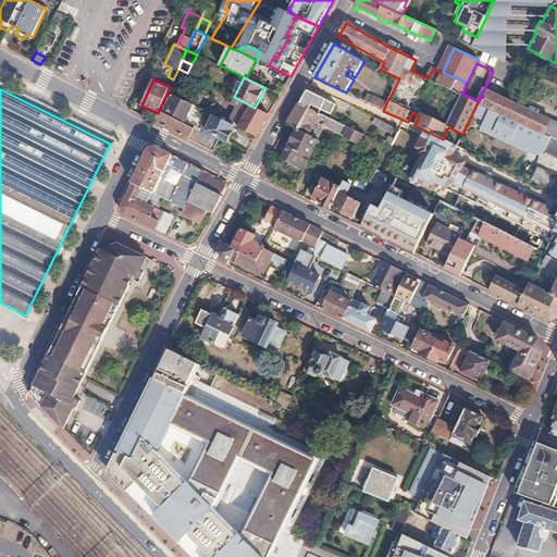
[(479,101),(478,102),(553,138),(556,139),(556,123),(542,116),(484,89),(479,101)]
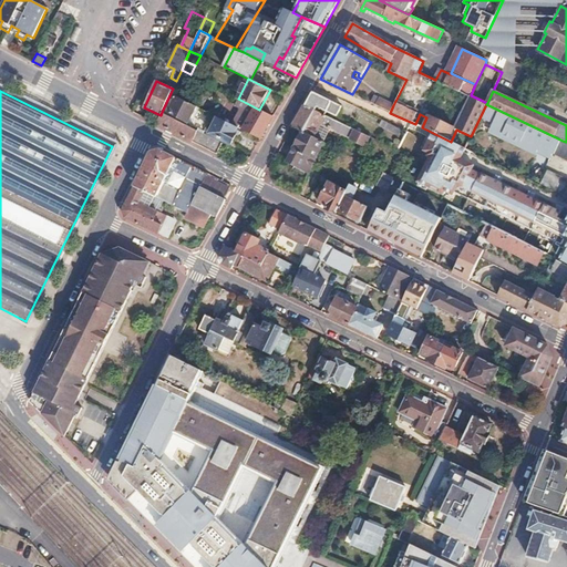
[(313,92),(305,106),(327,116),(328,112),(338,117),(343,107),(313,92)]
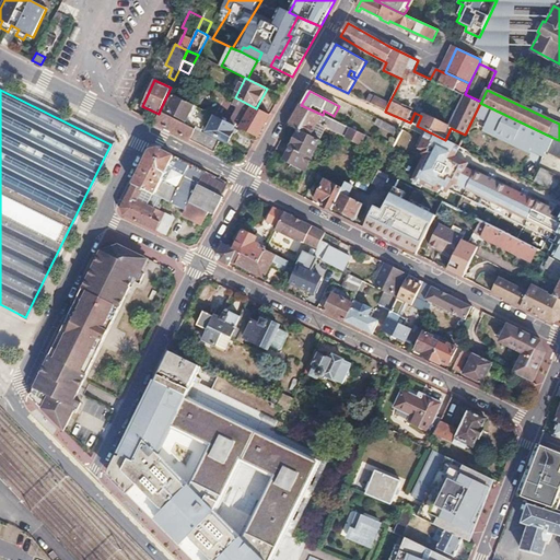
[(175,95),(166,111),(186,120),(195,105),(175,95)]
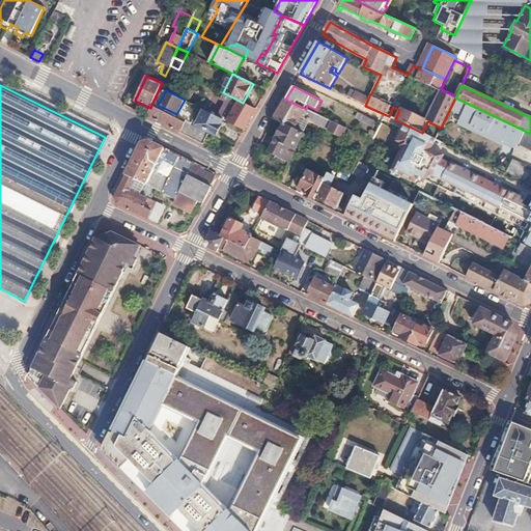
[(352,90),(347,96),(353,100),(356,92),(352,90)]
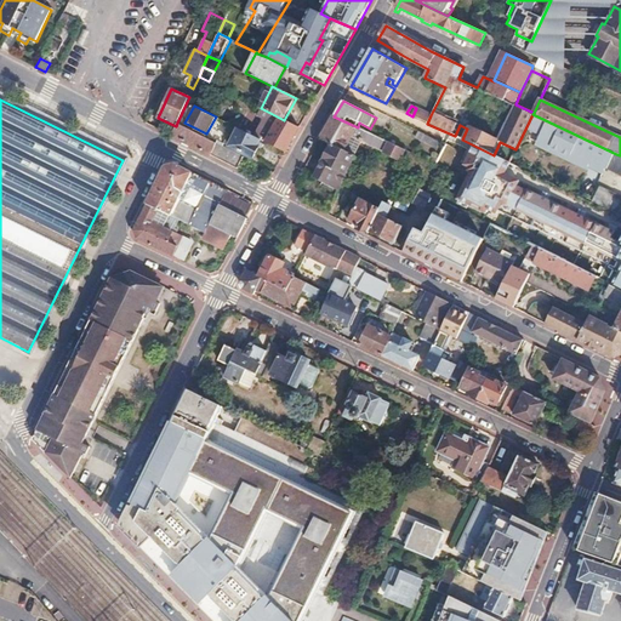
[(265,119),(255,137),(261,140),(262,141),(263,138),(281,147),(283,144),(289,147),(300,127),(284,120),(261,108),(257,115),(265,119)]
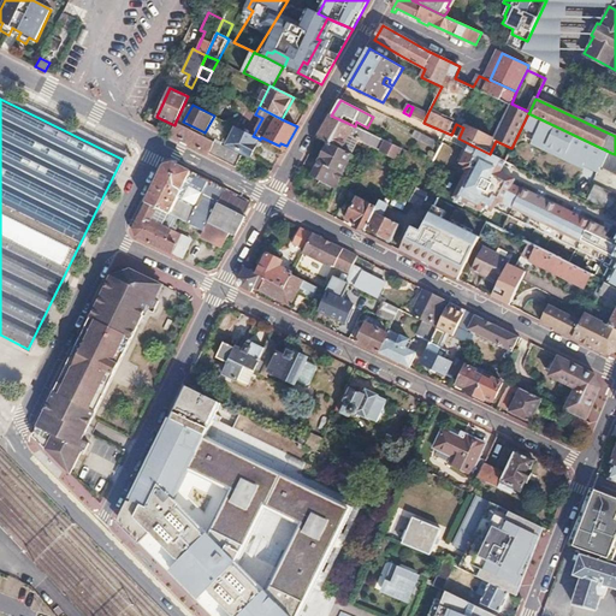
[(413,107),(409,116),(424,123),(427,114),(413,107)]
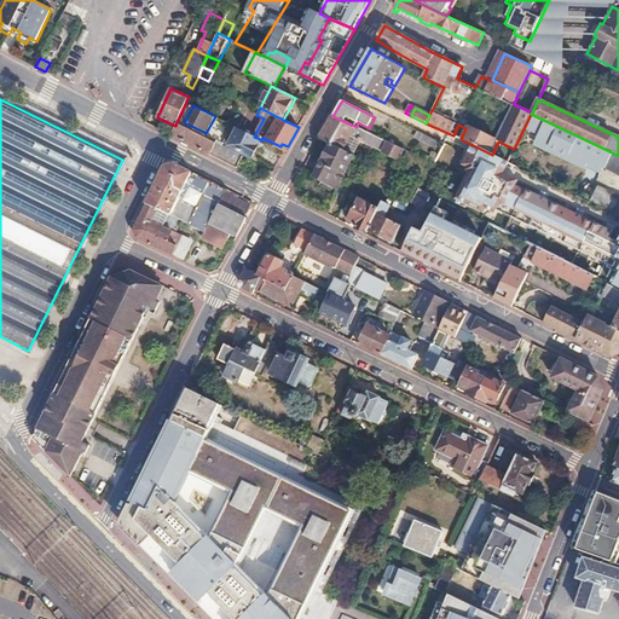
[(333,116),(320,138),(331,143),(345,150),(357,127),(333,116)]
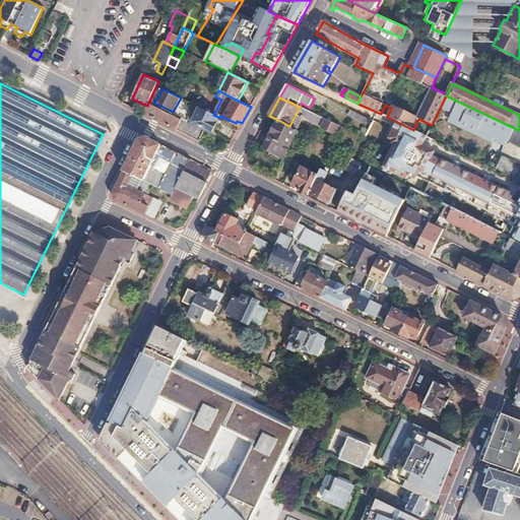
[(147,106),(143,114),(200,142),(205,132),(186,122),(148,103),(147,106)]
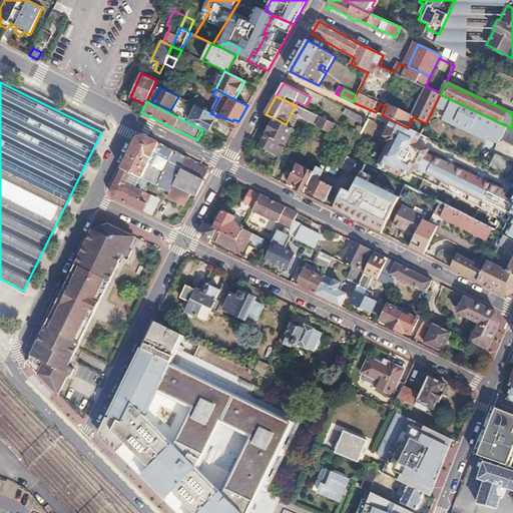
[(198,106),(190,121),(209,130),(214,121),(212,120),(215,115),(210,113),(198,106)]
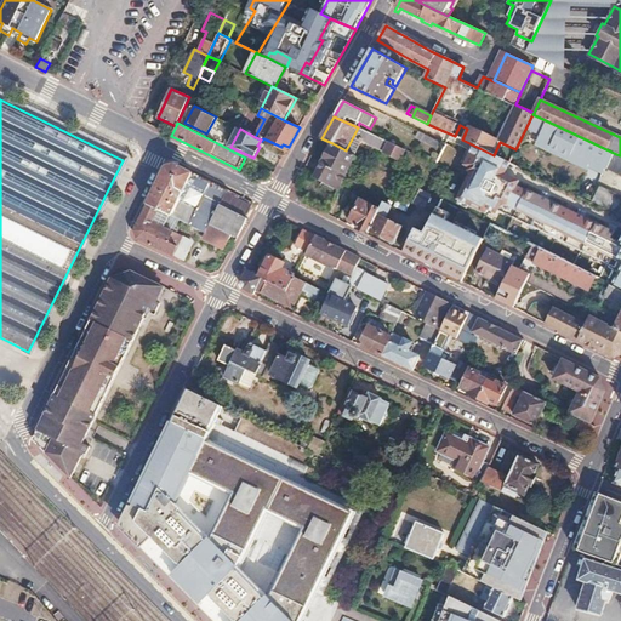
[(420,131),(416,138),(436,148),(439,141),(420,131)]
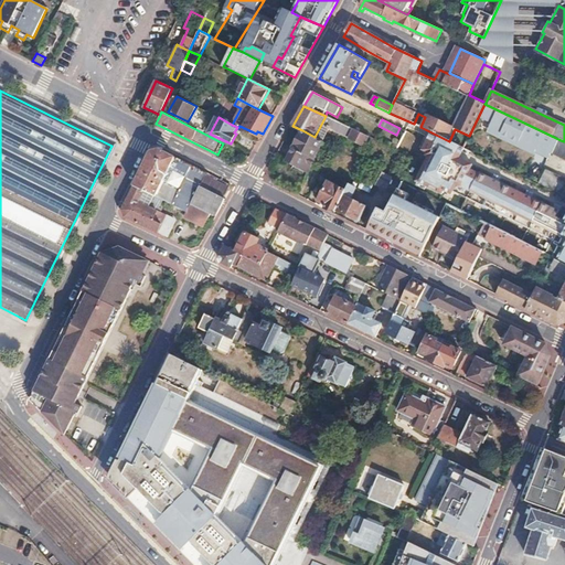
[(353,129),(349,139),(363,147),(369,136),(353,129)]
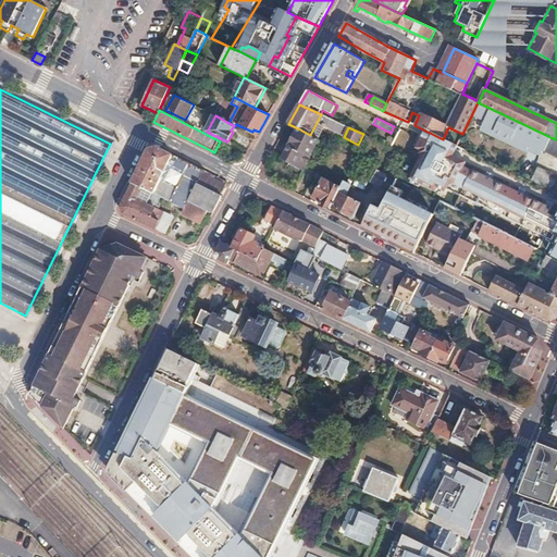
[(298,128),(287,151),(308,162),(320,139),(310,135),(298,128)]
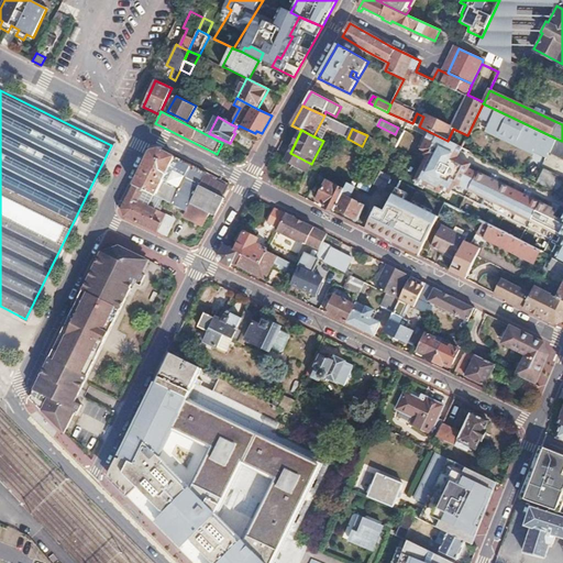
[(404,131),(394,148),(400,152),(409,133),(404,131)]
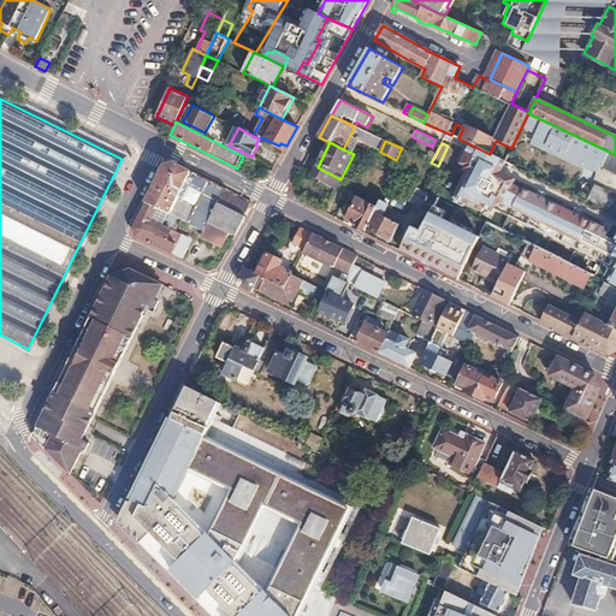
[(380,152),(373,165),(390,173),(396,160),(380,152)]
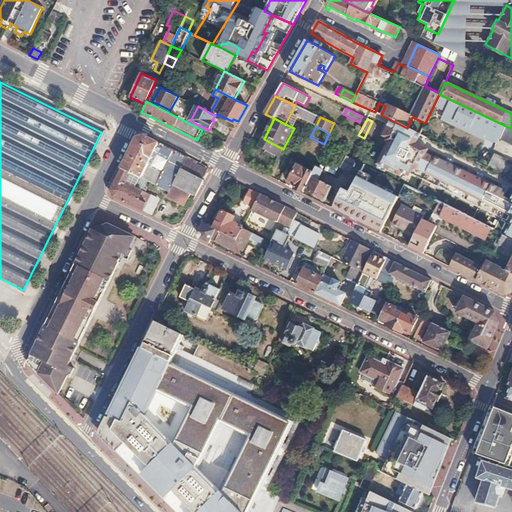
[(511,128),(508,127),(501,140),(511,144),(511,128)]
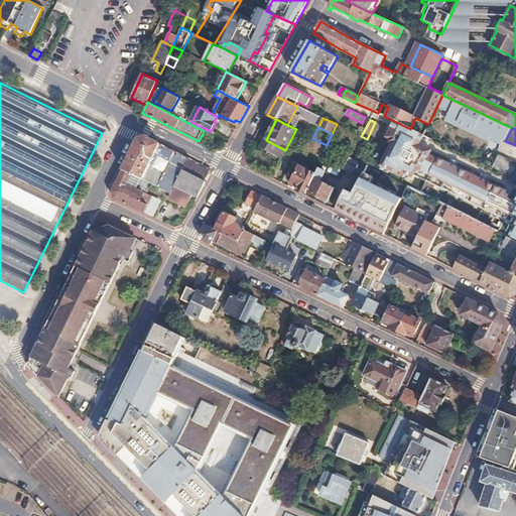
[(134,147),(122,170),(131,174),(157,186),(170,194),(182,170),(188,158),(175,152),(162,175),(149,168),(148,171),(145,169),(159,143),(145,136),(137,140),(134,147)]
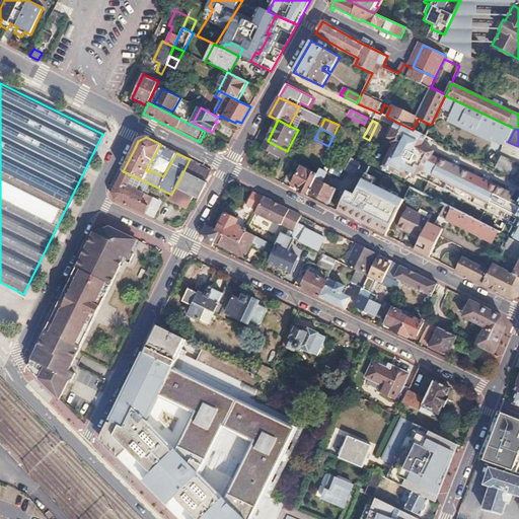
[(268,141),(264,149),(283,158),(287,151),(268,141)]
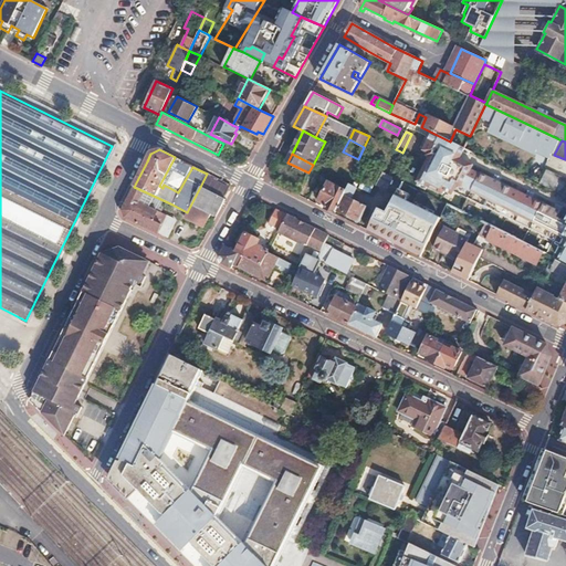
[(565,179),(547,170),(541,185),(564,196),(565,191),(565,179)]
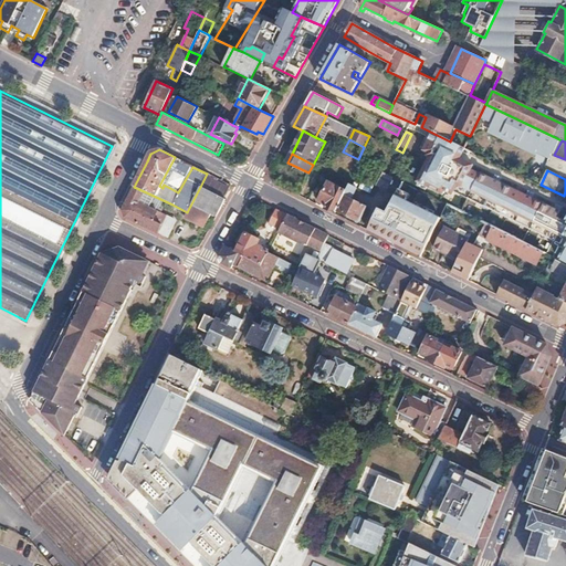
[(384,171),(376,185),(387,190),(395,177),(384,171)]
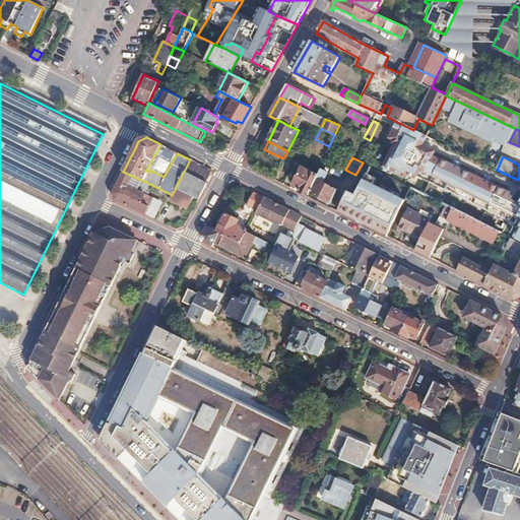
[(302,167),(293,184),(301,188),(299,191),(309,196),(310,193),(319,175),(302,167)]
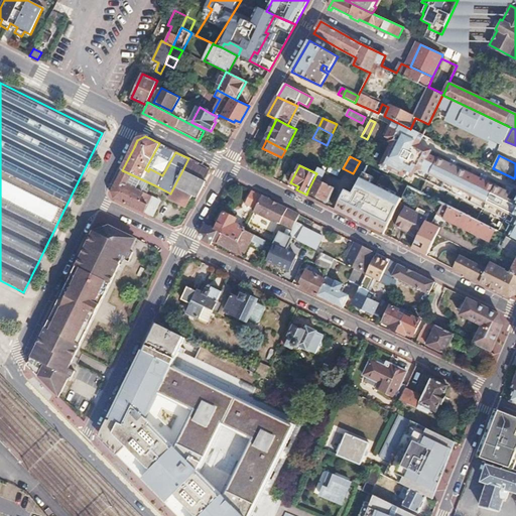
[(316,173),(307,191),(329,203),(336,188),(321,181),(327,171),(319,167),(316,173)]
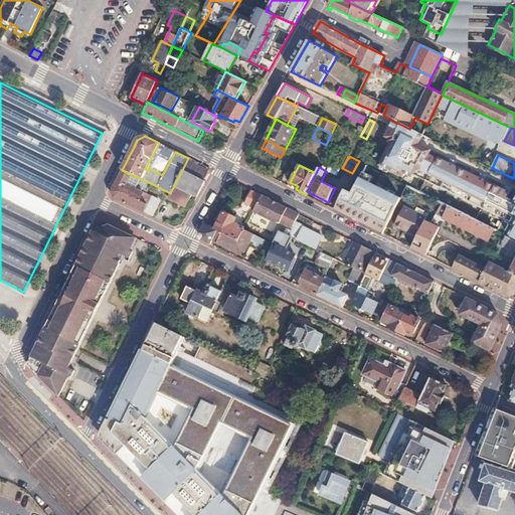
[(122,170),(112,191),(114,198),(143,212),(147,205),(139,200),(143,192),(126,184),(131,174),(122,170)]
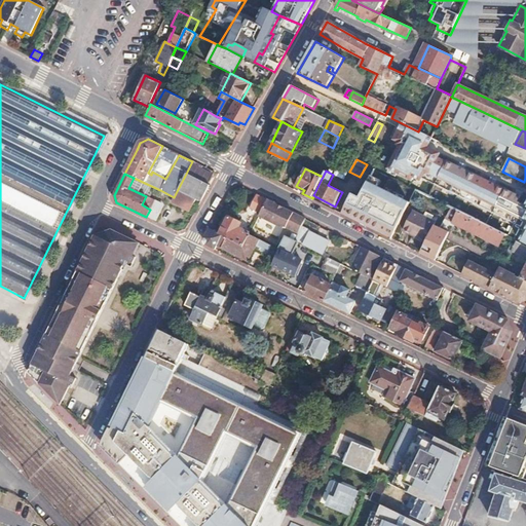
[(174,197),(172,201),(179,204),(189,211),(196,199),(200,202),(210,186),(186,174),(174,197)]
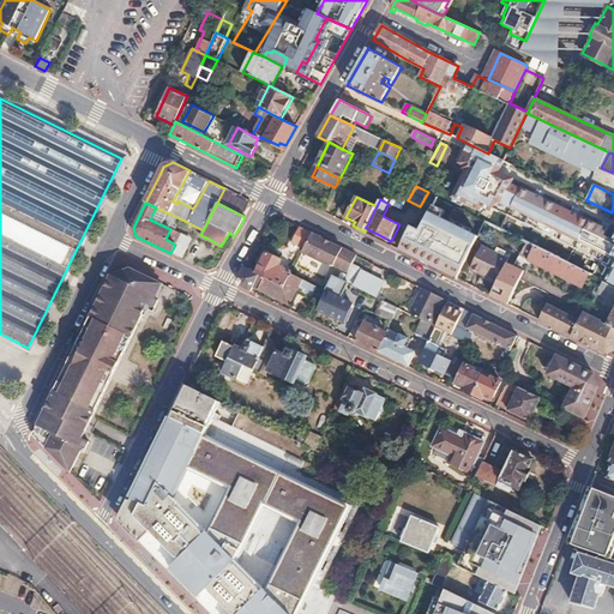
[(539,209),(535,215),(553,223),(569,232),(609,252),(611,248),(603,245),(605,241),(539,209)]
